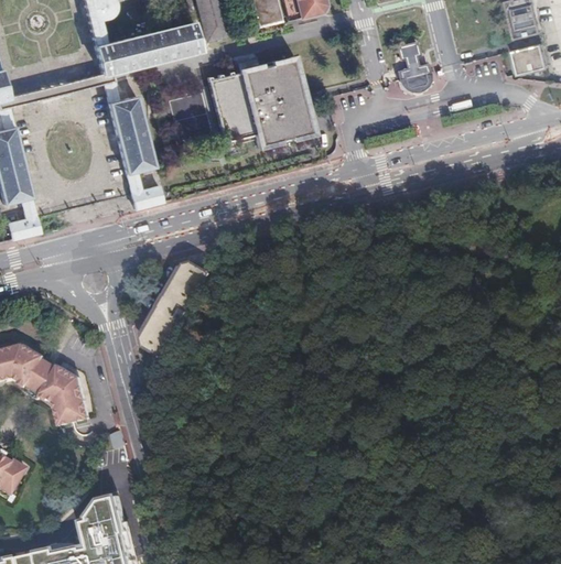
[(86,0),(97,44),(104,73),(8,98),(1,69),(0,64),(0,190),(3,204),(21,201),(23,209),(25,219),(9,224),(12,240),(42,232),(39,218),(38,214),(36,215),(34,207),(31,195),(32,194),(28,177),(15,126),(14,126),(10,108),(106,84),(110,101),(109,102),(127,175),(129,174),(131,184),(133,193),(132,193),(133,195),(137,209),(165,203),(162,186),(143,190),(141,181),(139,172),(157,167),(139,97),(123,99),(117,72),(198,51),(192,22),(108,42),(105,26),(117,23),(115,15),(116,13),(117,11),(118,9),(126,7),(123,0),(86,0)]
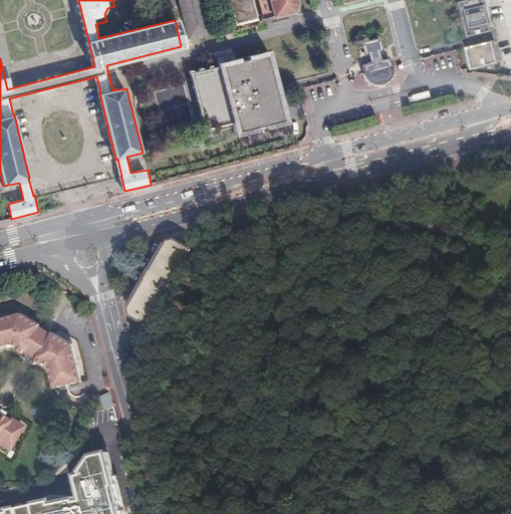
[(200,0),(177,0),(187,40),(209,35),(200,0)]
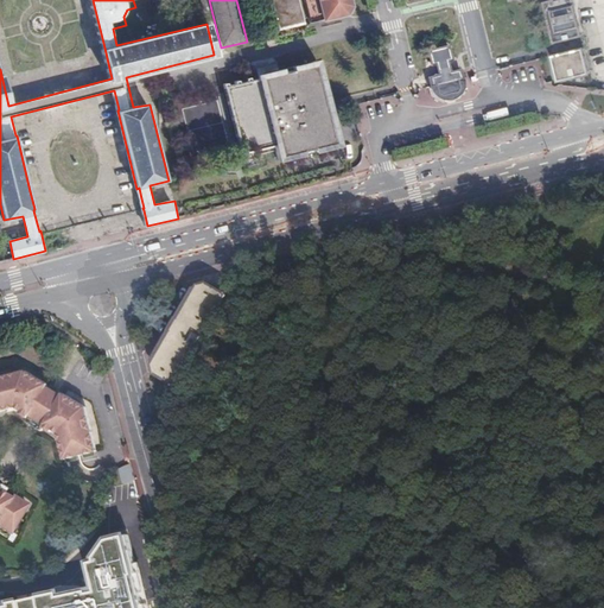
[(271,0),(279,30),(306,24),(305,21),(306,20),(309,20),(309,23),(345,14),(350,7),(348,0),(271,0)]
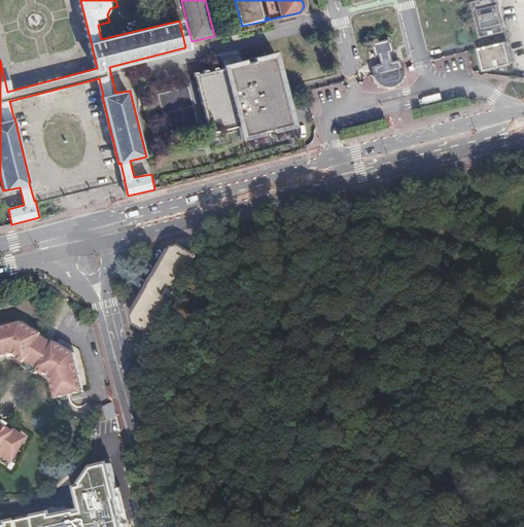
[(495,0),(470,0),(481,39),(503,33),(495,0)]
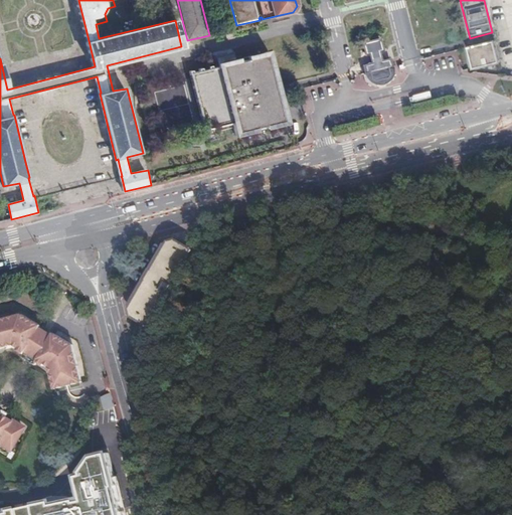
[(493,37),(471,42),(477,68),(500,63),(493,37)]
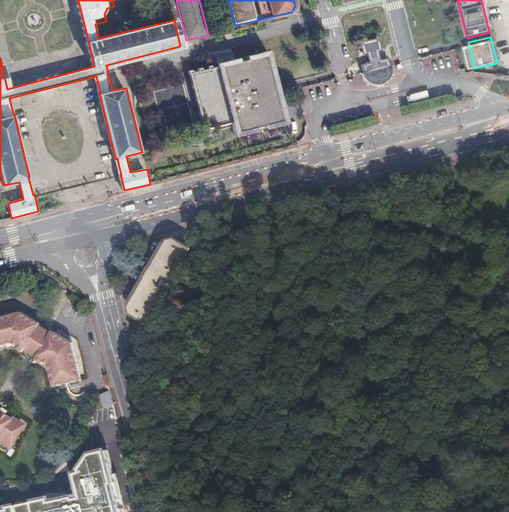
[(393,71),(392,69),(391,66),(389,60),(382,61),(380,52),(383,52),(380,40),(363,44),(366,56),(369,55),(371,64),(364,65),(366,72),(367,75),(368,78),(369,80),(371,83),(374,84),(376,85),(379,86),(382,86),(385,85),(387,84),(389,82),(391,79),(392,77),(393,74),(393,71)]
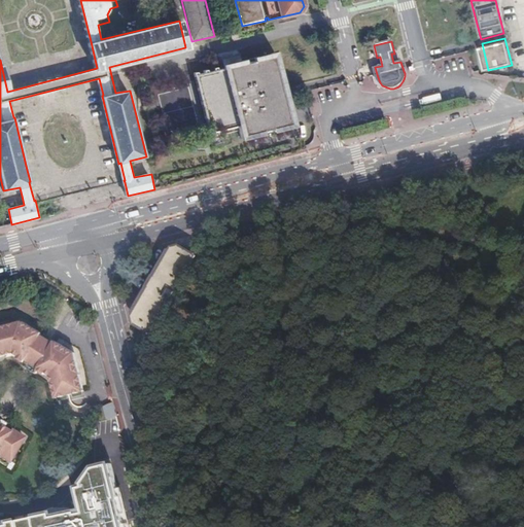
[(265,124),(294,116),(280,53),(235,63),(196,72),(210,135),(241,128),(243,138),(267,132),(265,124)]
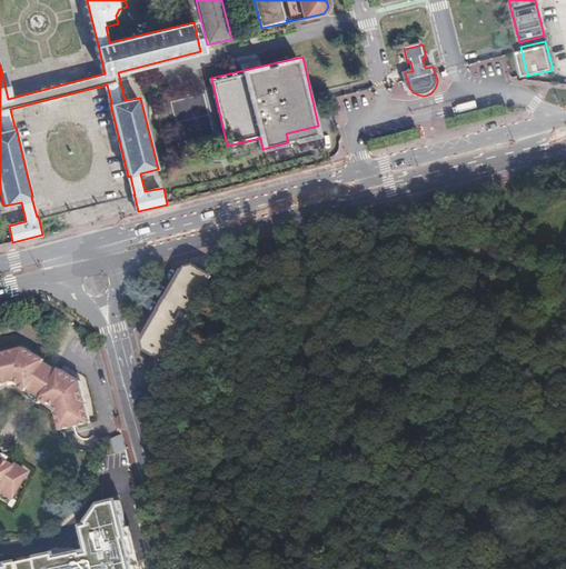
[(321,138),(318,126),(286,133),(288,142),(262,149),(264,151),(321,138)]
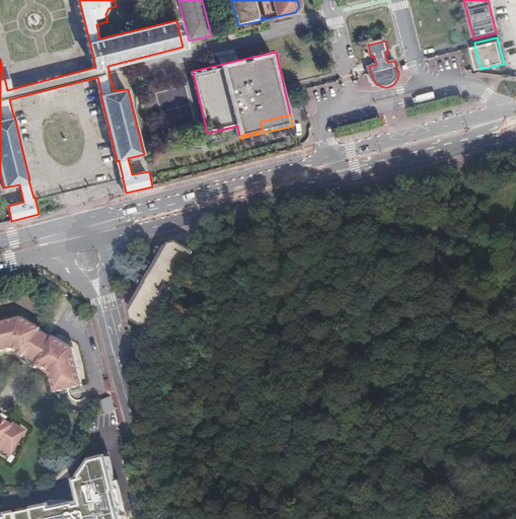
[(133,322),(150,331),(196,255),(176,243),(170,246),(131,314),(134,321),(133,322)]
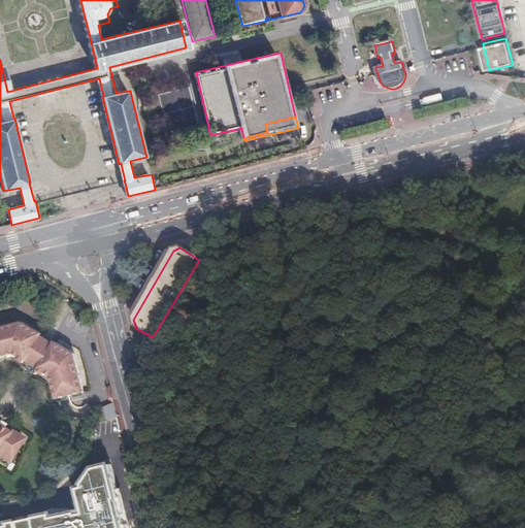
[(22,323),(0,329),(0,361),(11,360),(50,382),(55,403),(86,396),(74,353),(22,323)]
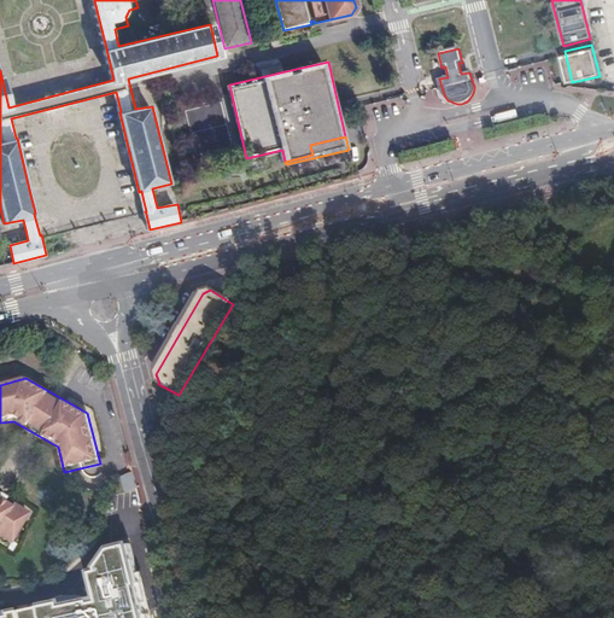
[(0,496),(0,542),(11,548),(31,514),(0,496)]
